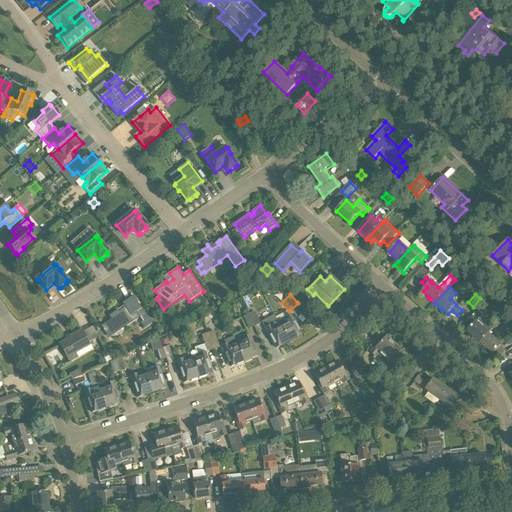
[(142,309),(133,296),(122,304),(127,310),(120,314),(117,311),(110,316),(112,319),(101,326),(106,334),(124,322),(127,326),(141,317),(144,321),(141,323),(145,328),(152,324),(142,309)]
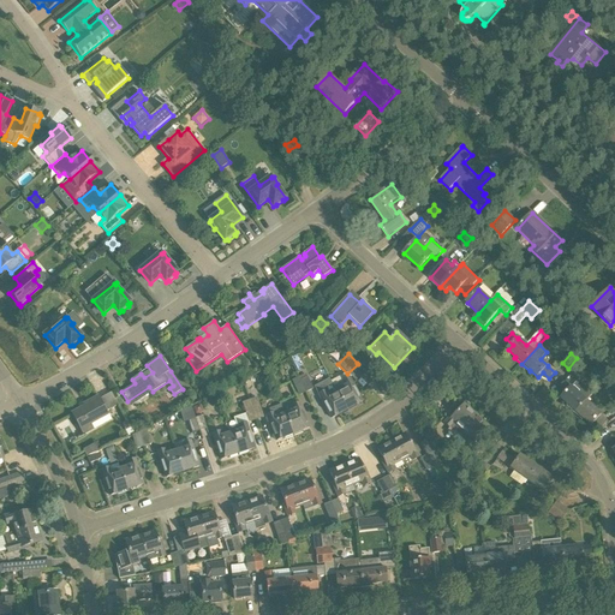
[(577,358),(568,369),(573,374),(583,364),(577,358)]
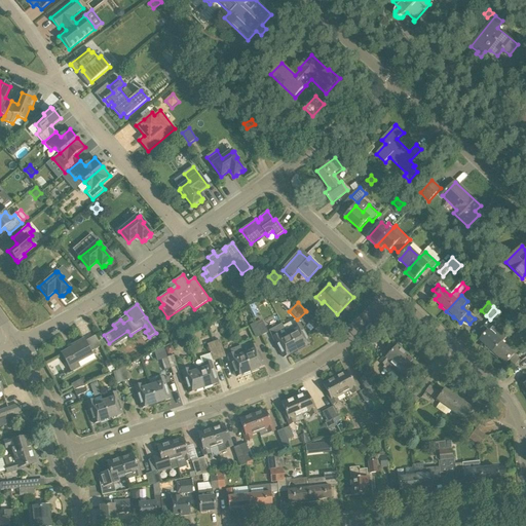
[(262,336),(257,326),(256,323),(250,326),(251,328),(256,339),(262,336)]
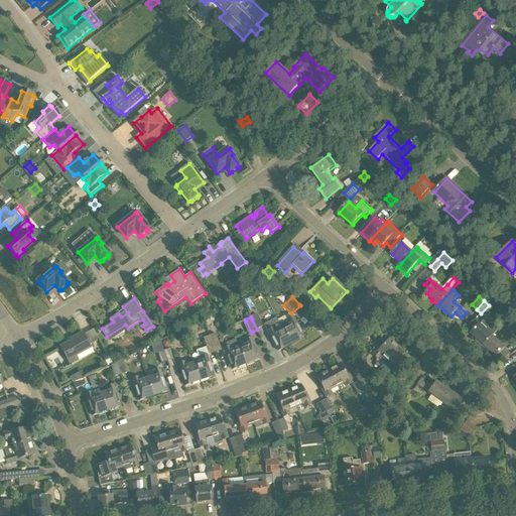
[(258,316),(252,319),(257,330),(263,327),(258,316)]
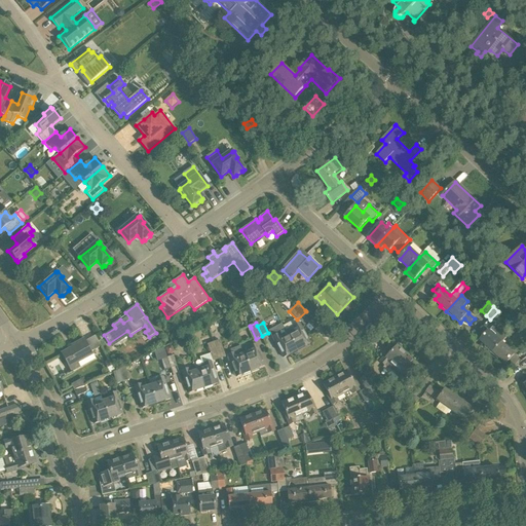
[(310,343),(299,324),(286,330),(288,333),(297,350),(310,343)]
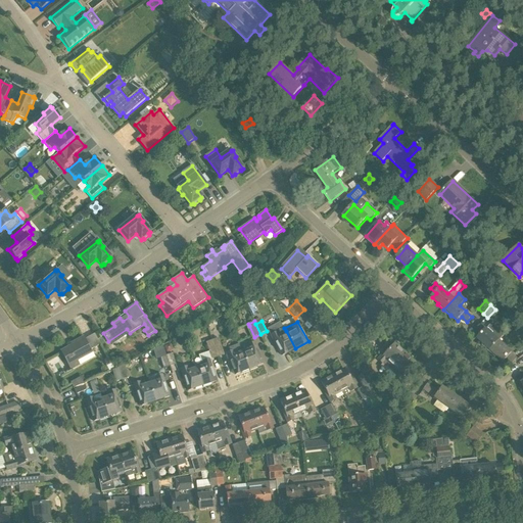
[(295,348),(286,331),(280,335),(274,325),(268,329),(282,355),(295,348)]
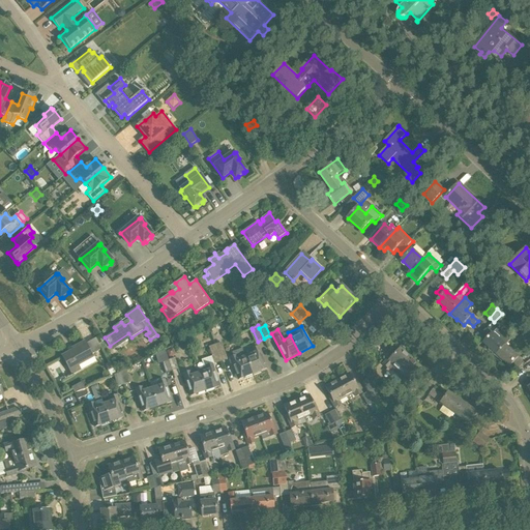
[(494,333),(493,334),(487,329),(482,334),(488,340),(483,344),(491,350),(490,351),(496,356),(506,345),(499,339),(494,333)]
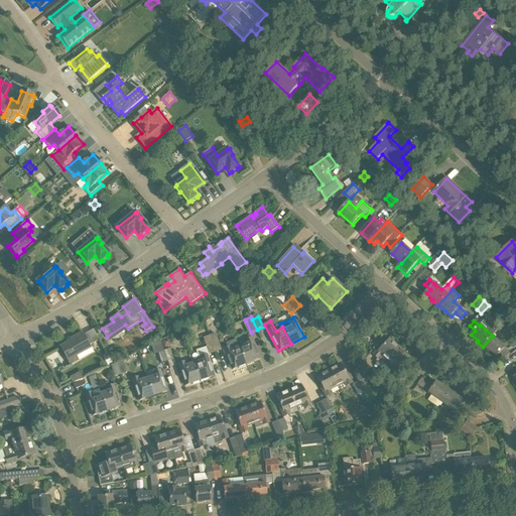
[(491,324),(489,327),(486,330),(493,336),(493,337),(496,334),(498,331),(491,324)]
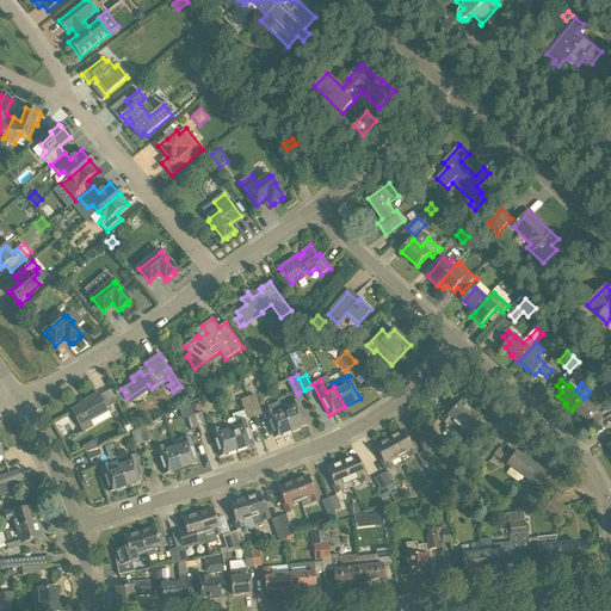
[(107,412),(98,394),(84,402),(85,403),(72,411),(84,432),(94,426),(92,421),(107,412)]
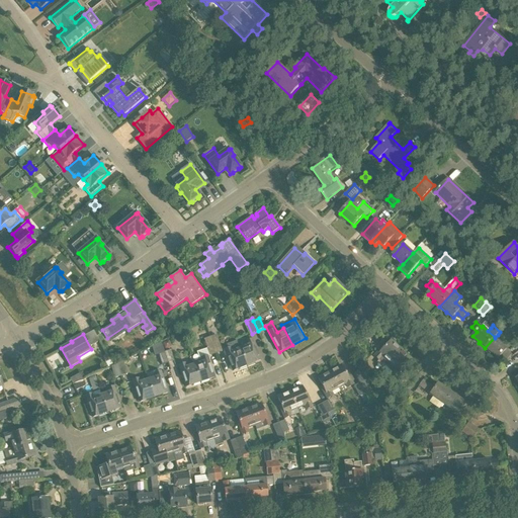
[(217,335),(210,337),(217,354),(222,352),(217,335)]
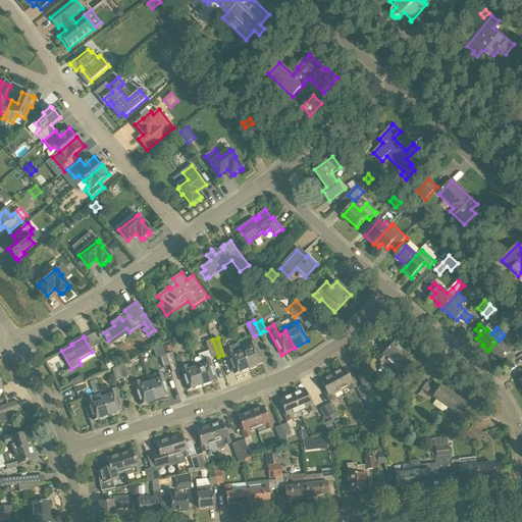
[(218,357),(212,340),(206,342),(208,349),(209,352),(211,359),(218,357)]
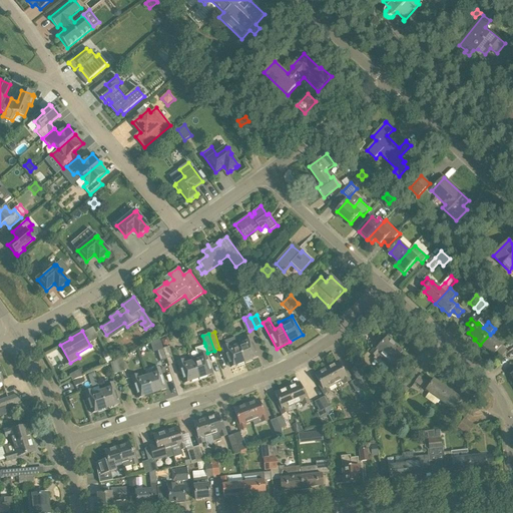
[(480,345),(486,351),(487,350),(493,356),(496,353),(498,351),(503,357),(508,352),(502,347),(503,346),(490,335),(490,334),(480,345)]
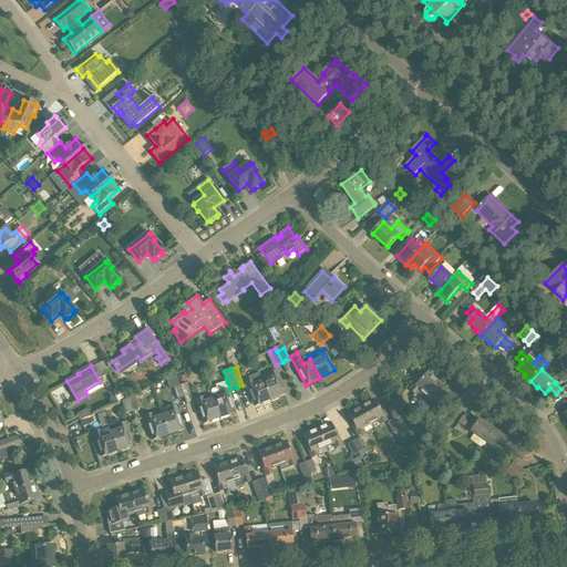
[(263,382),(270,401),(286,394),(276,372),(269,374),(271,379),(263,382)]
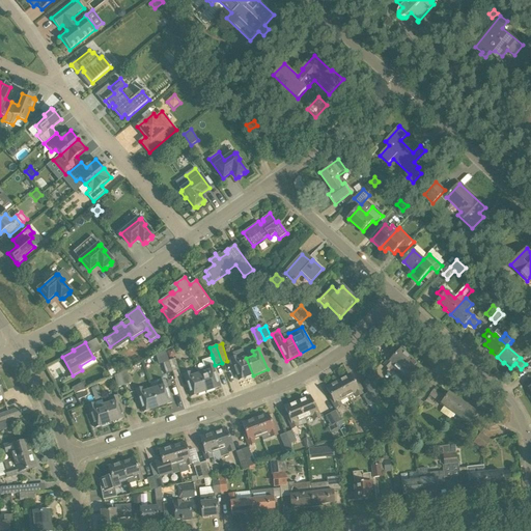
[(169,358),(175,356),(173,350),(167,352),(169,358)]
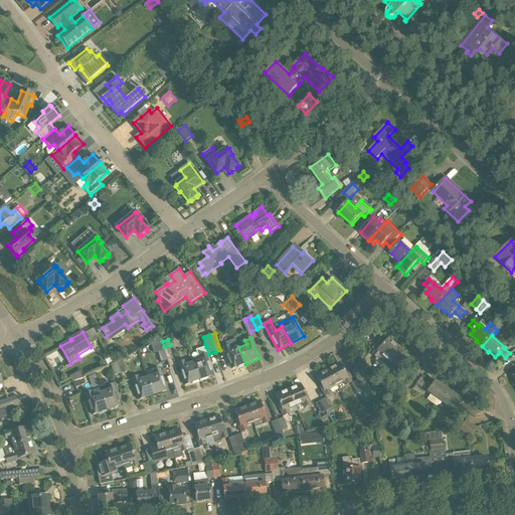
[(238,347),(235,339),(226,343),(228,347),(224,348),(231,369),(245,364),(238,347)]
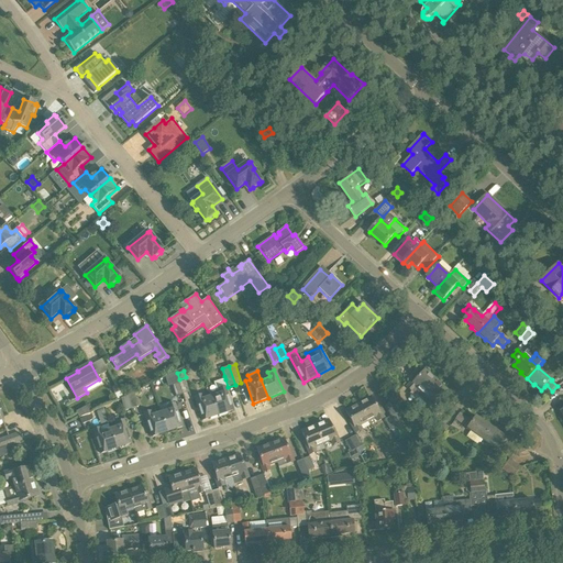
[(417,400),(435,381),(424,371),(416,381),(414,379),(407,387),(412,392),(410,394),(417,400)]
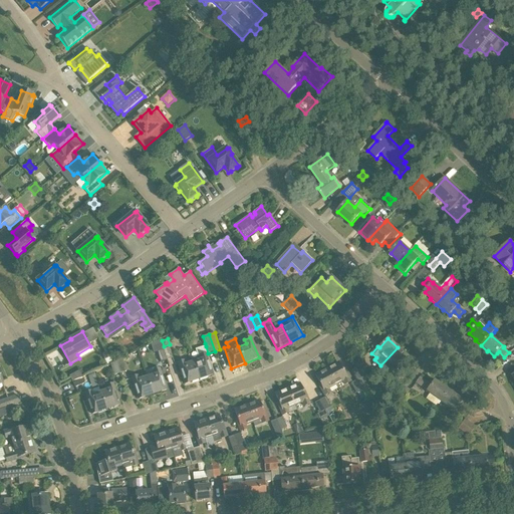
[(170,347),(164,349),(167,360),(173,358),(170,347)]
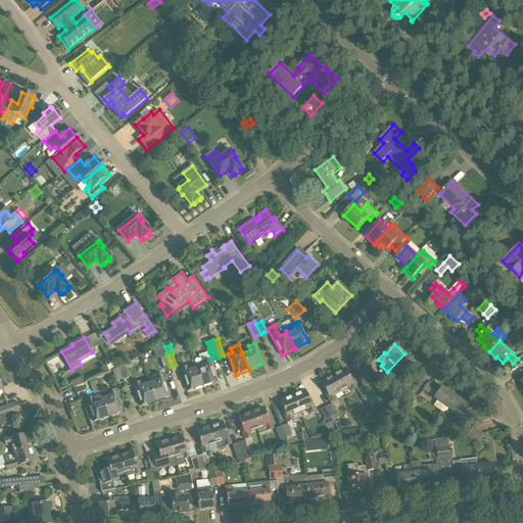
[(415,362),(405,353),(387,372),(394,378),(396,376),(400,380),(407,373),(406,372),(415,362)]
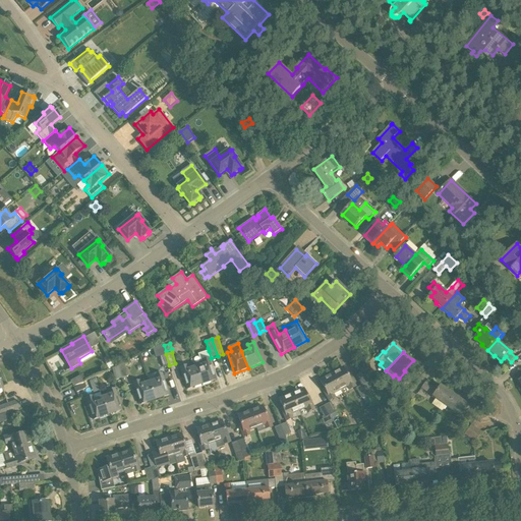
[(169,365),(166,354),(159,356),(163,367),(169,365)]
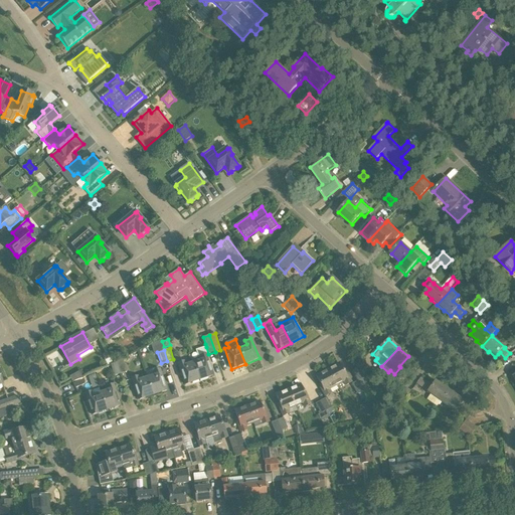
[(213,375),(206,354),(200,356),(201,360),(193,363),(199,380),(213,375)]
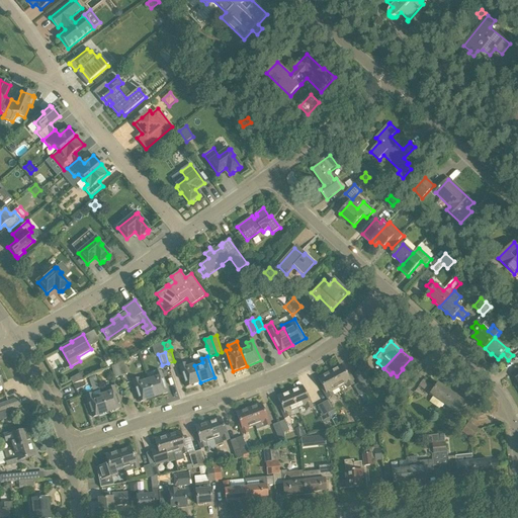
[(123,362),(117,364),(121,376),(127,374),(123,362)]
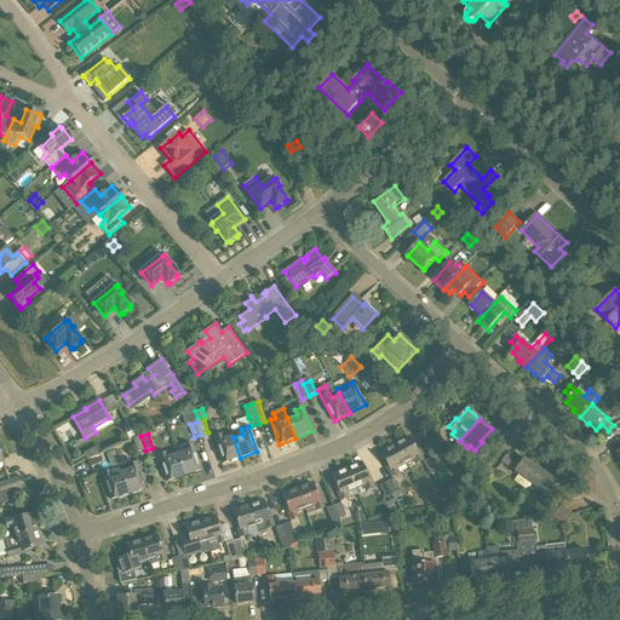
[(233,437),(223,441),(222,435),(214,437),(223,464),(240,458),(233,437)]
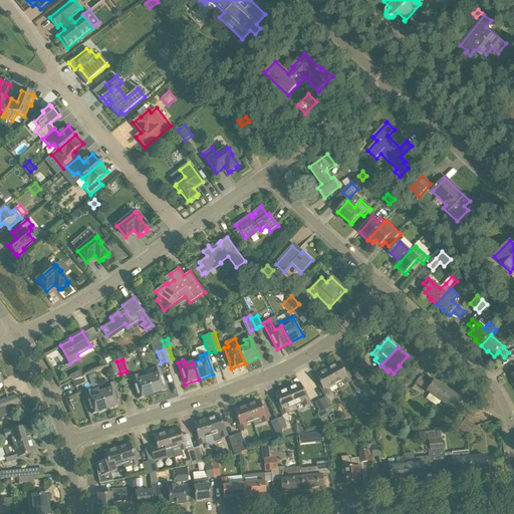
[(120,373),(116,361),(110,364),(113,375),(120,373)]
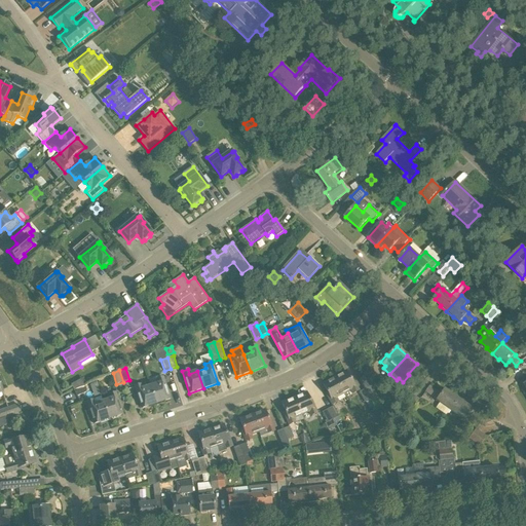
[(354,382),(352,383),(346,371),(335,378),(343,393),(351,389),(353,393),(359,390),(354,382)]
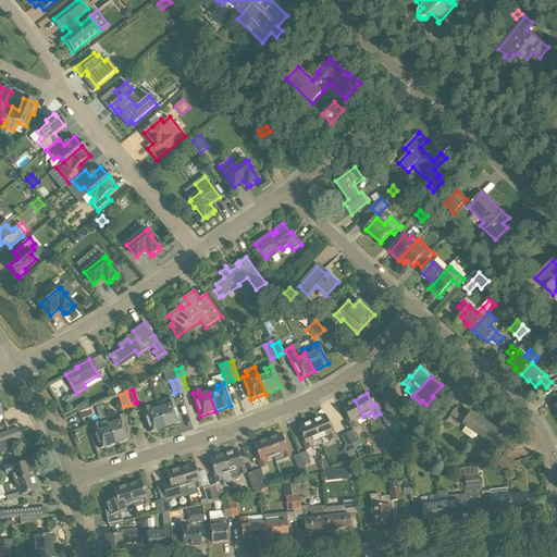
[(393,423),(399,420),(393,408),(387,398),(381,401),(386,412),(393,423)]
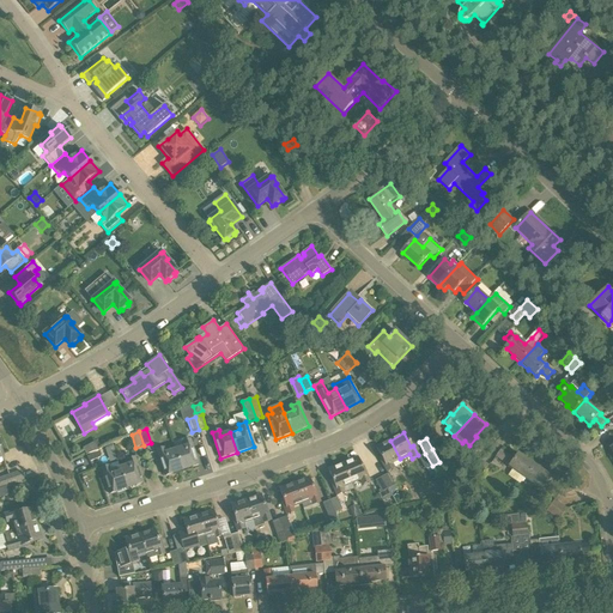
[(190,439),(183,442),(186,447),(175,450),(182,471),(199,465),(190,439)]
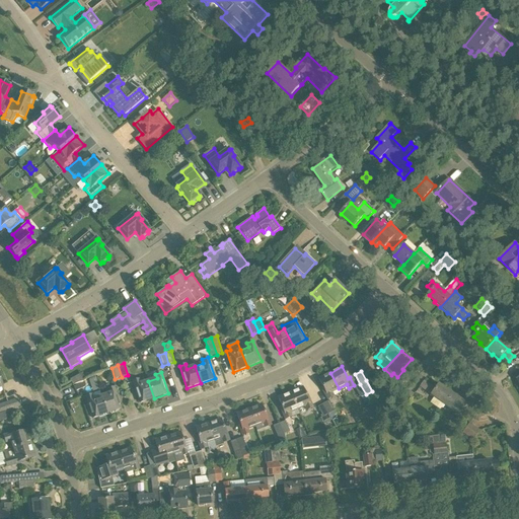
[(82,373),(70,379),(73,385),(83,380),(86,379),(82,373)]
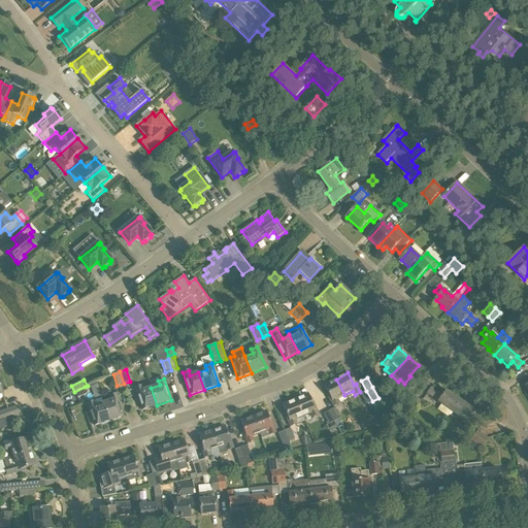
[(344,395),(336,380),(324,386),(330,397),(329,398),(334,406),(339,403),(338,399),(344,395)]
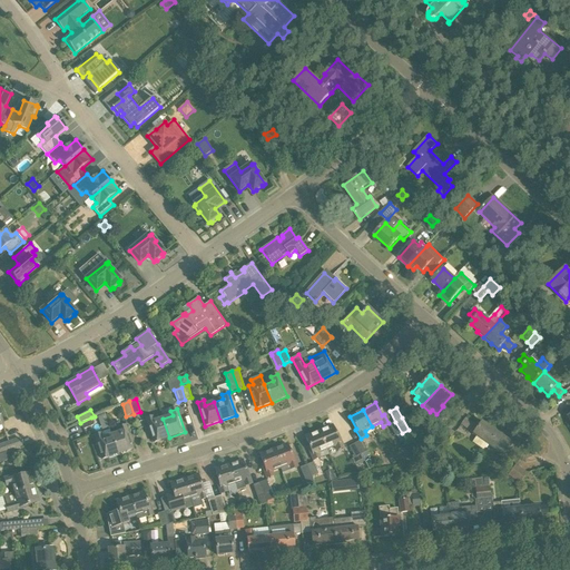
[(169,438),(163,419),(154,422),(153,416),(146,419),(154,443),(169,438)]
